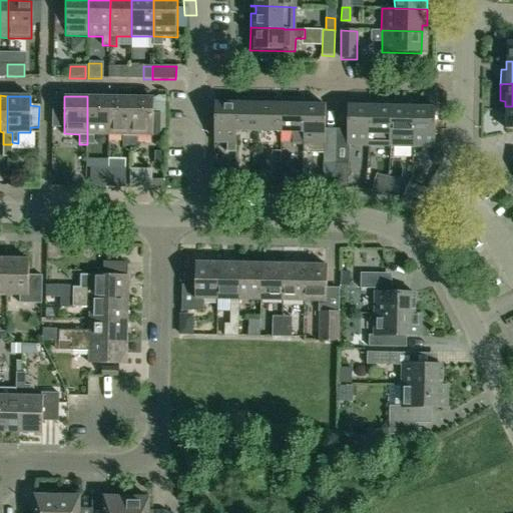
[(93,134),(108,134),(109,96),(87,96),(87,144),(93,144),(93,134)]
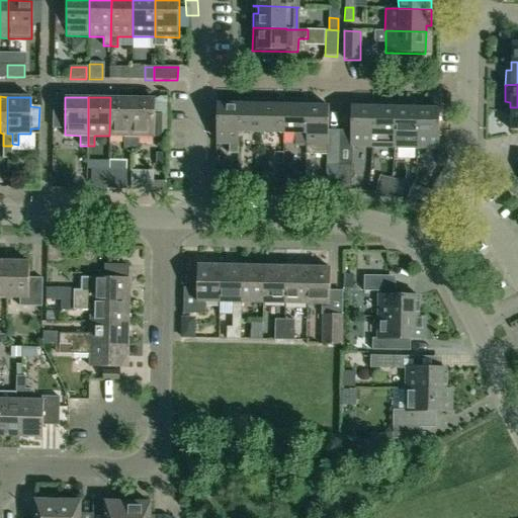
[(122,147),(132,147),(132,98),(110,97),(109,136),(122,136),(122,147)]
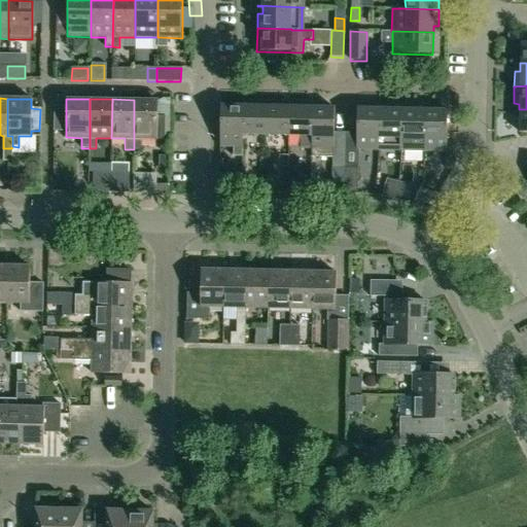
[(157,100),(134,100),(134,149),(140,149),(140,138),(164,139),(164,115),(156,115),(157,100)]
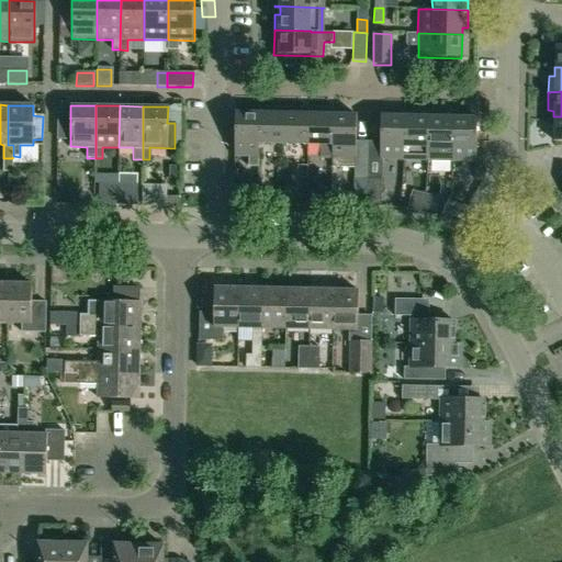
[(259,144),(283,145),(283,109),(267,109),(267,114),(259,114),(259,144)]
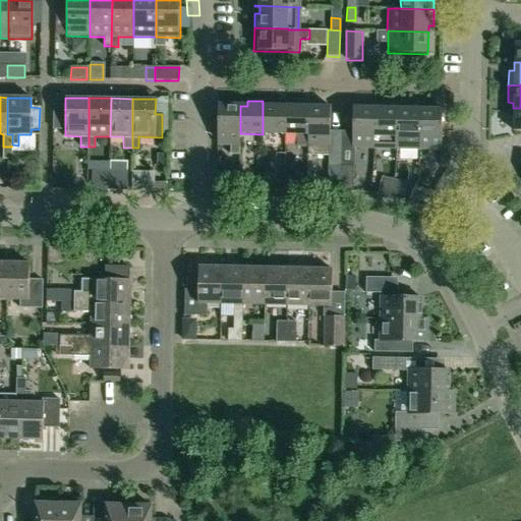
[(263,134),(285,134),(286,102),(263,101),(263,134)]
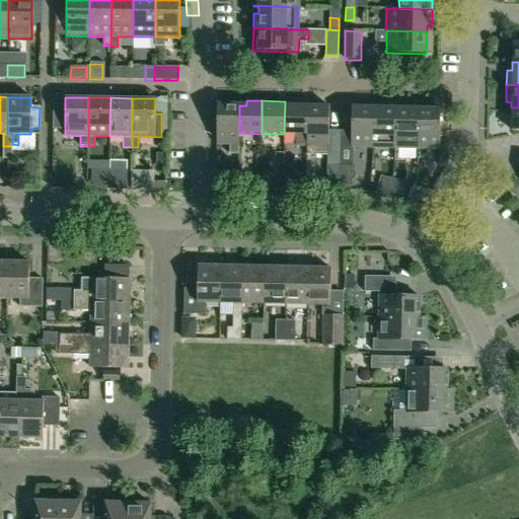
[(351,148),(372,148),(373,101),(352,100),(351,148)]
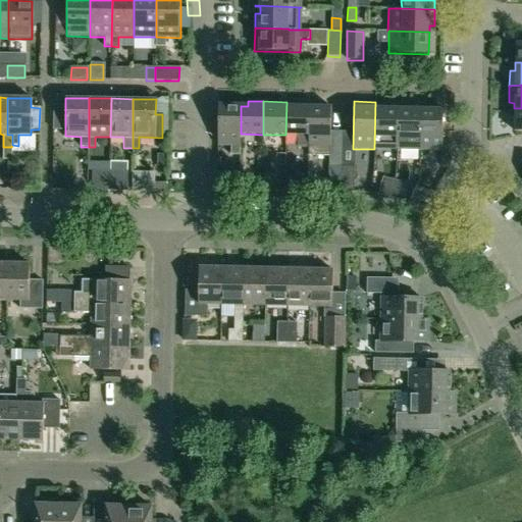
[(303,102),(286,102),(285,135),(298,136),(297,148),(308,149),(308,156),(309,156),(309,148),(310,107),(303,107),(303,102)]
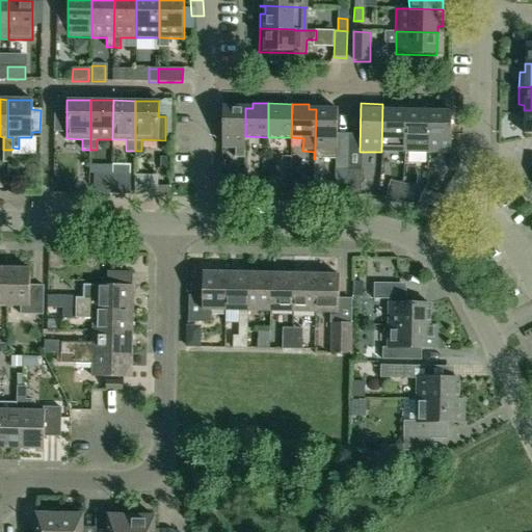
[(382,104),(381,152),(404,153),(404,140),(405,106),(390,106),(390,104),(382,104)]
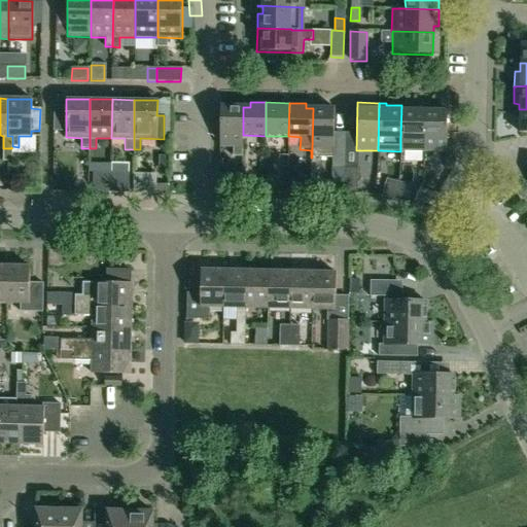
[(400,139),(400,151),(424,151),(425,110),(418,110),(418,106),(401,105),(400,139)]
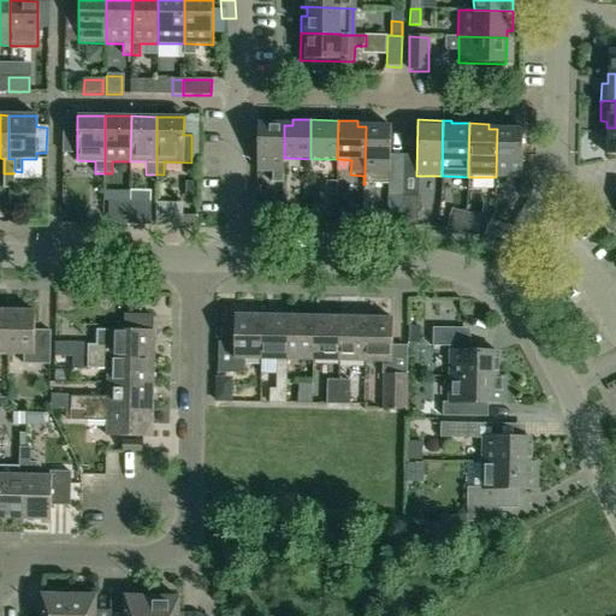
[(283,158),(284,158),(284,125),(258,124),(256,172),(272,172),(272,183),(283,183),(283,158)]
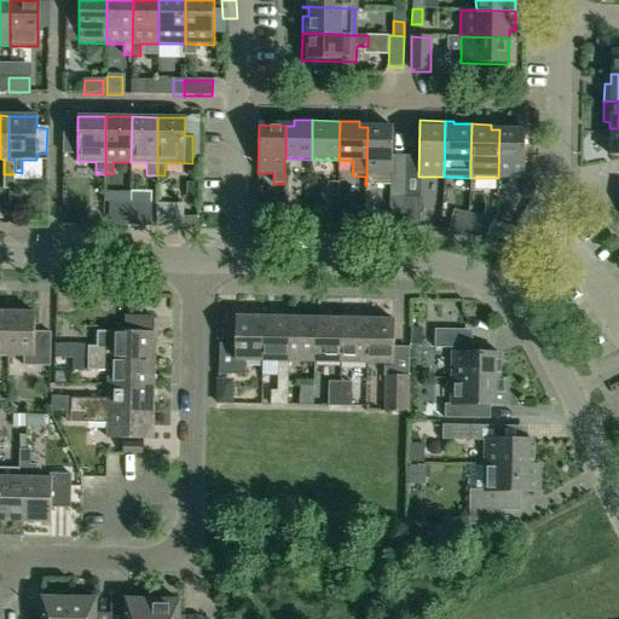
[(389,197),(404,198),(405,162),(392,162),(392,128),(368,127),(366,175),(366,185),(389,185),(389,197)]
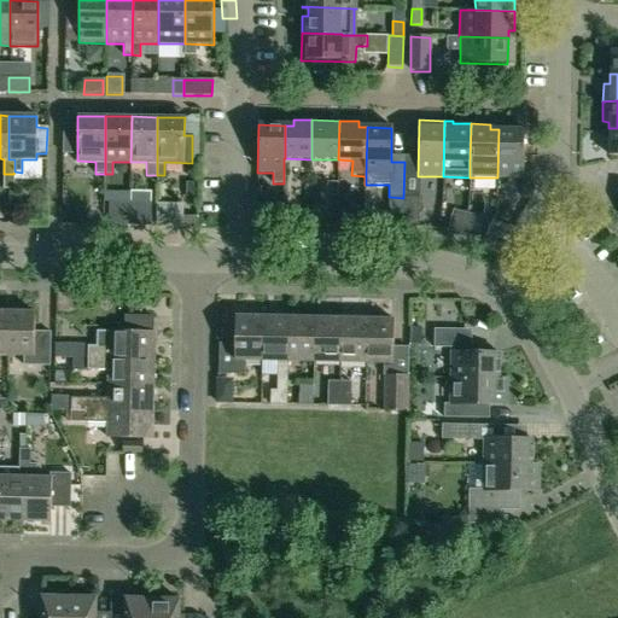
[(524,130),(499,129),(497,178),(523,179),(523,188),(534,188),(534,167),(523,167),(524,130)]
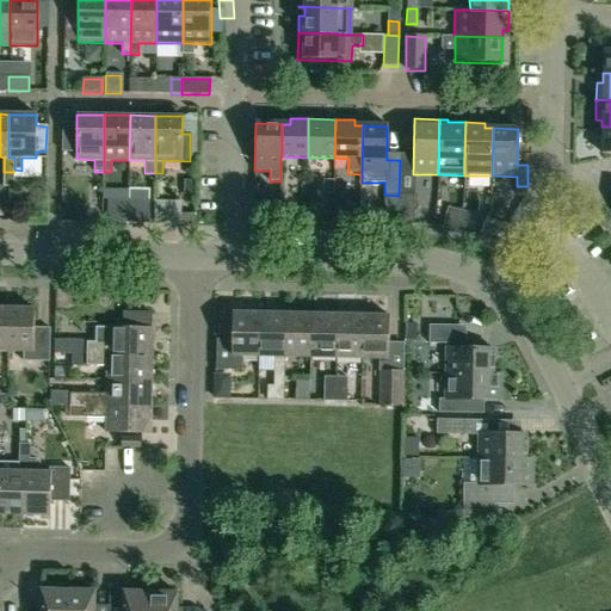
[(4,172),(2,187),(13,187),(13,172),(4,172)]
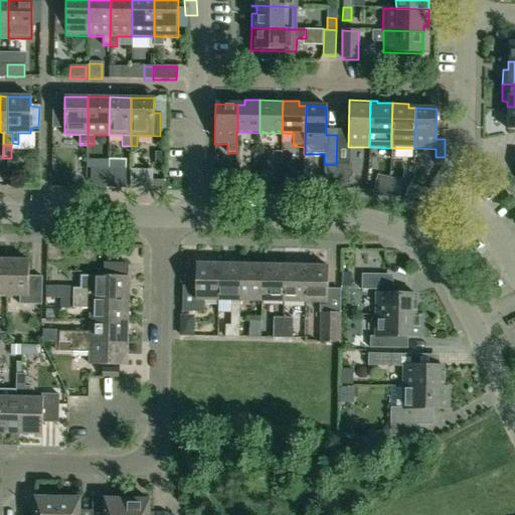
[(141,181),(160,180),(159,156),(140,157),(141,181)]
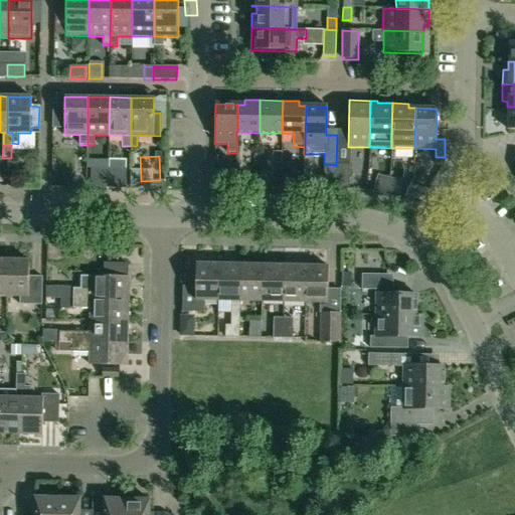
[(349,165),(336,165),(336,190),(349,190),(349,165)]
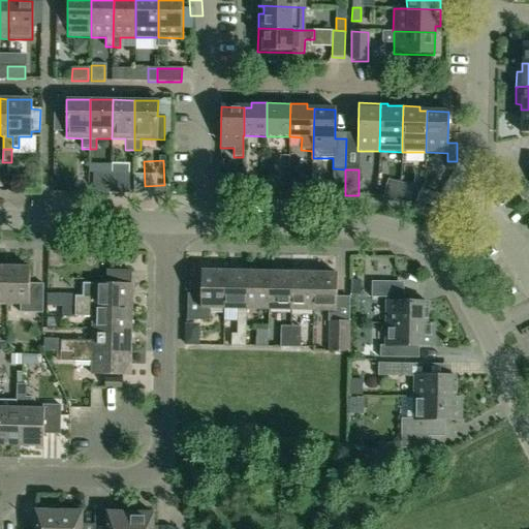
[(92,193),(112,193),(112,175),(93,174),(92,193)]
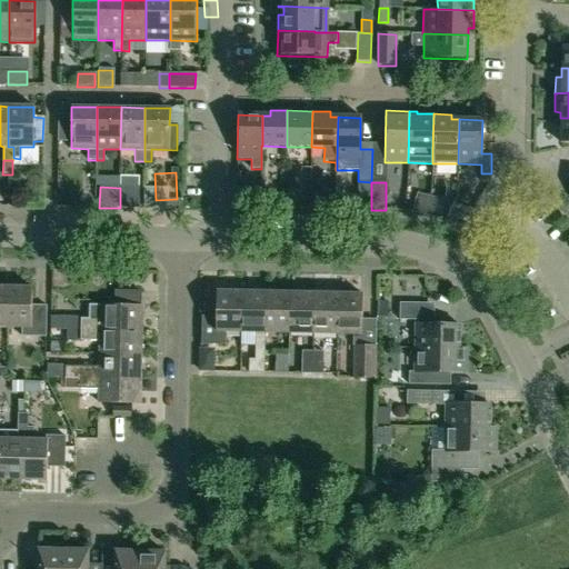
[(261,188),(236,187),(236,208),(260,208),(261,188)]
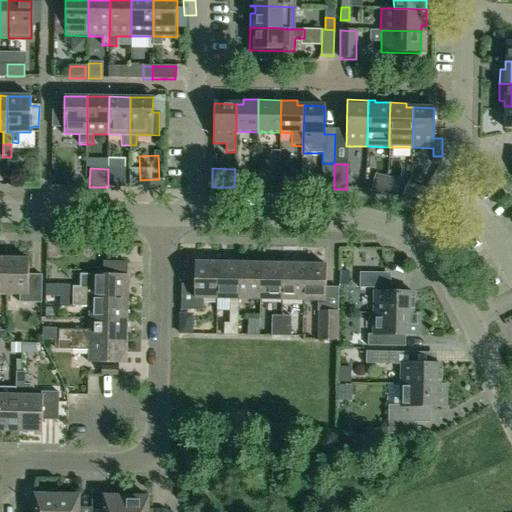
[(125,169),(108,169),(108,187),(124,188),(125,169)]
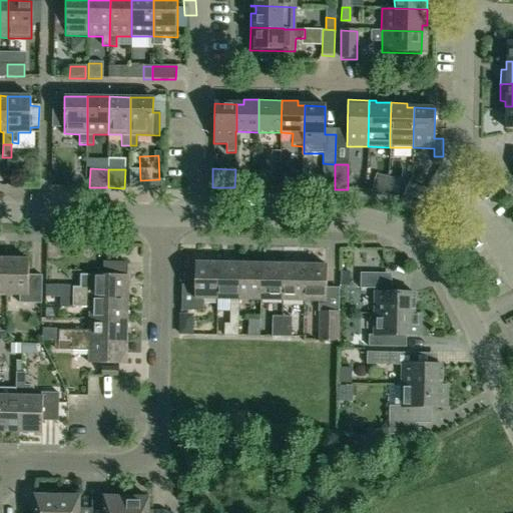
[(281,178),(280,188),(302,188),(303,170),(281,169),(281,178)]
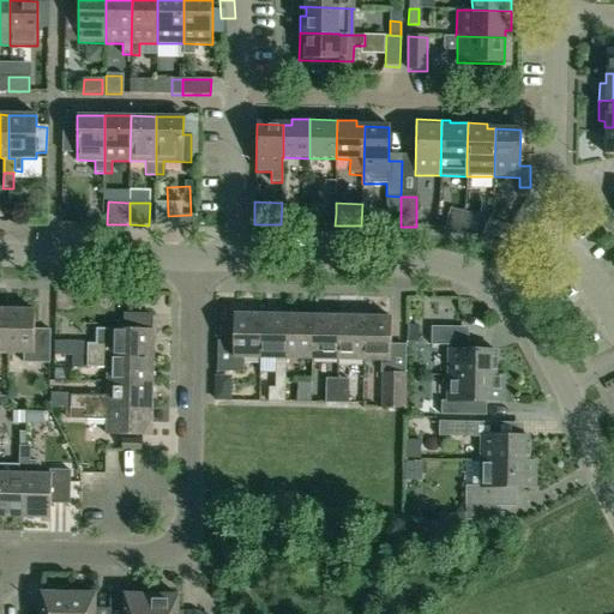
[(497,208),(488,224),(505,232),(513,215),(497,208)]
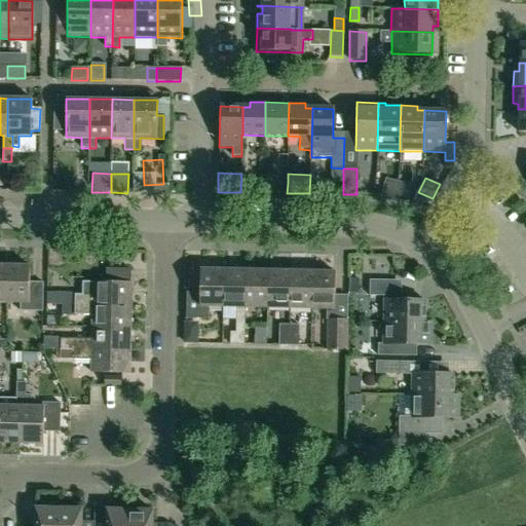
[(393,200),(396,191),(398,182),(385,179),(380,197),(393,200)]
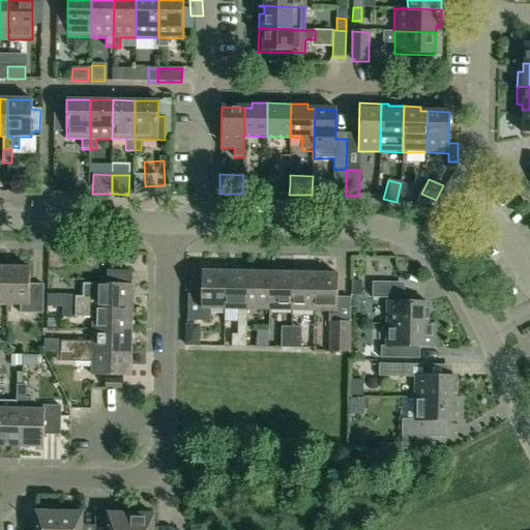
[(253,194),(266,194),(266,184),(253,183),(253,194)]
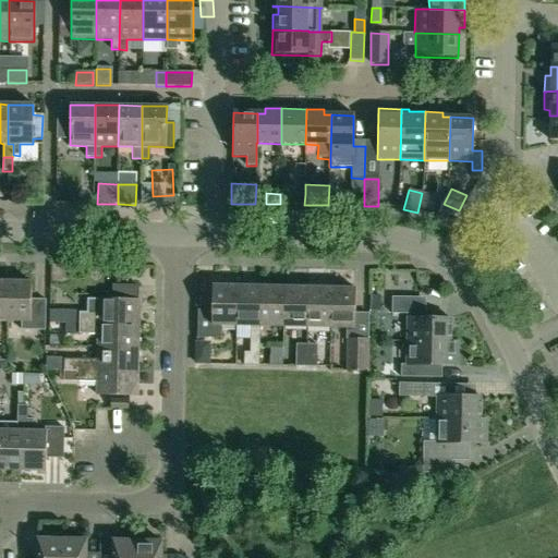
[(422,193),(420,203),(417,213),(431,216),(435,196),(422,193)]
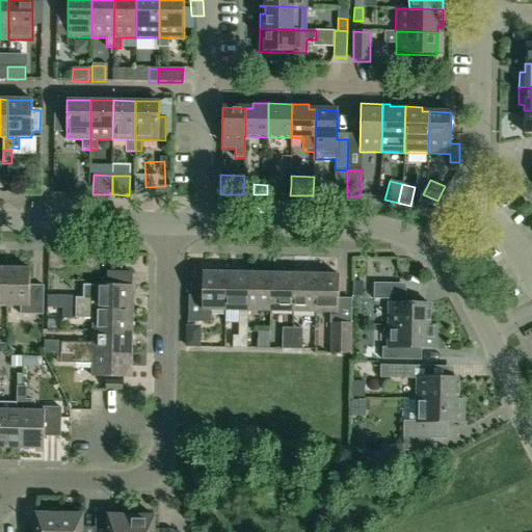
[(267,185),(267,194),(290,195),(291,185),(280,185),(267,185)]
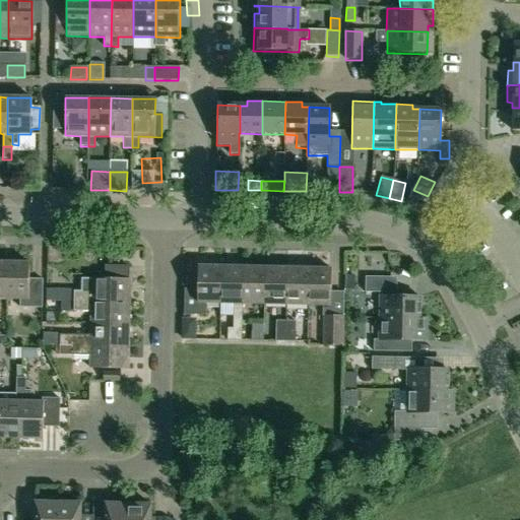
[(153,191),(166,192),(166,183),(153,183),(153,191)]
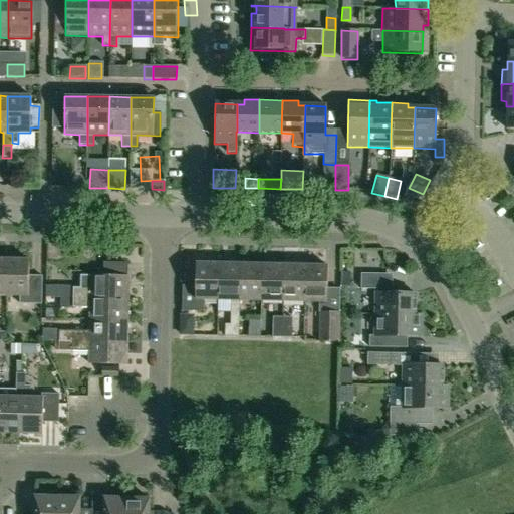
[(18,303),(41,303),(41,276),(28,276),(28,260),(5,260),(5,295),(18,295),(18,303)]
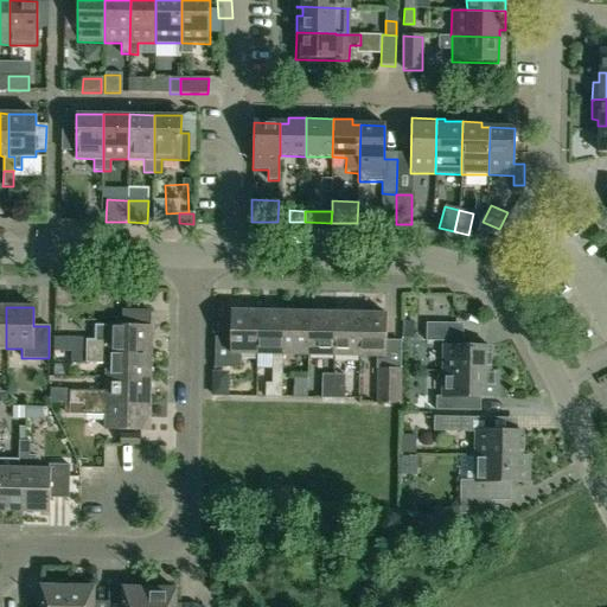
[(241,353),(257,353),(257,311),(231,311),(231,337),(216,336),(215,368),(241,368),(241,353)]
